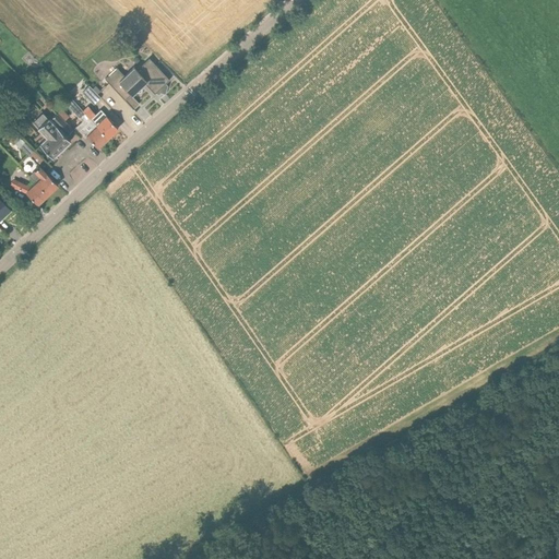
[(169,80),(147,58),(135,70),(132,68),(123,76),(116,68),(104,80),(137,113),(126,100),(131,95),(132,96),(137,91),(138,92),(139,92),(140,92),(141,92),(142,91),(142,90),(142,88),(142,87),(141,87),(140,86),(143,82),(155,94),(159,90),(163,91),(165,84),(169,80)]
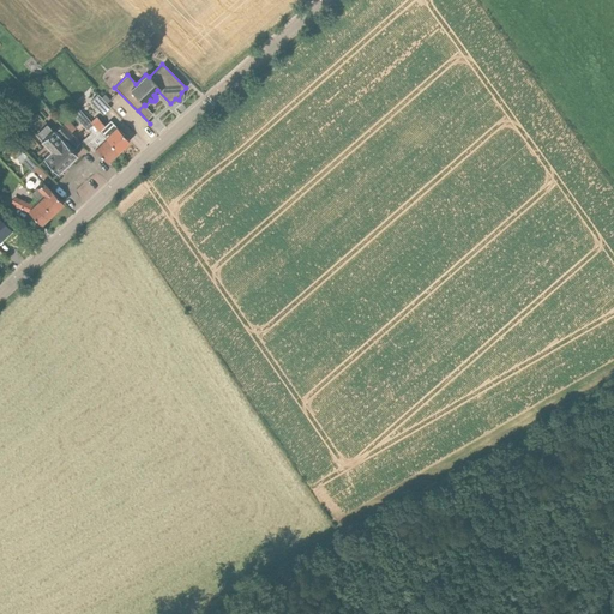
[(104,94),(101,97),(107,104),(110,101),(104,94)]
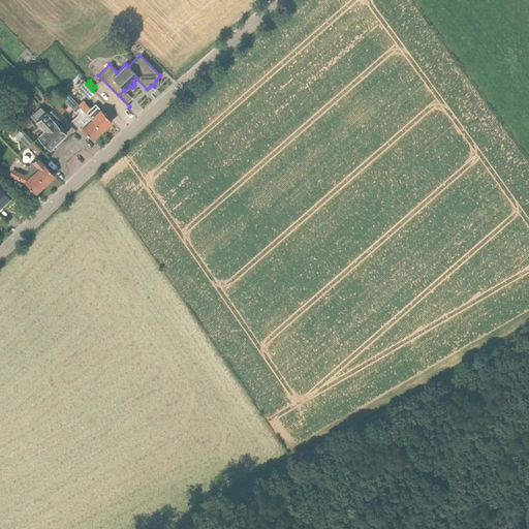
[(87,84),(84,82),(78,88),(88,99),(94,92),(92,90),(87,84)]
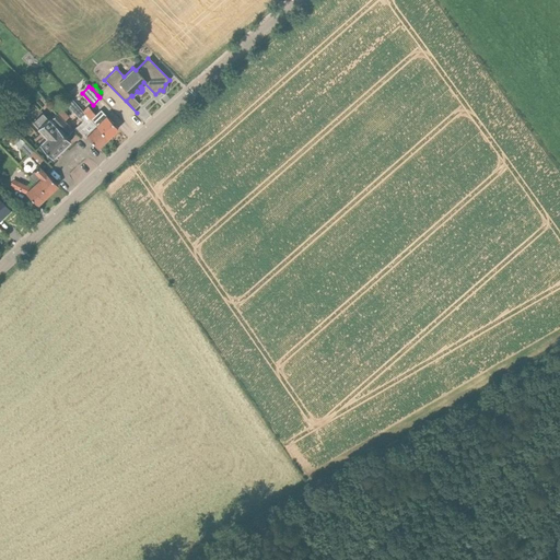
[(86,136),(97,148),(108,138),(84,113),(83,114),(78,107),(74,111),(84,120),(76,127),(85,138),(86,136)]
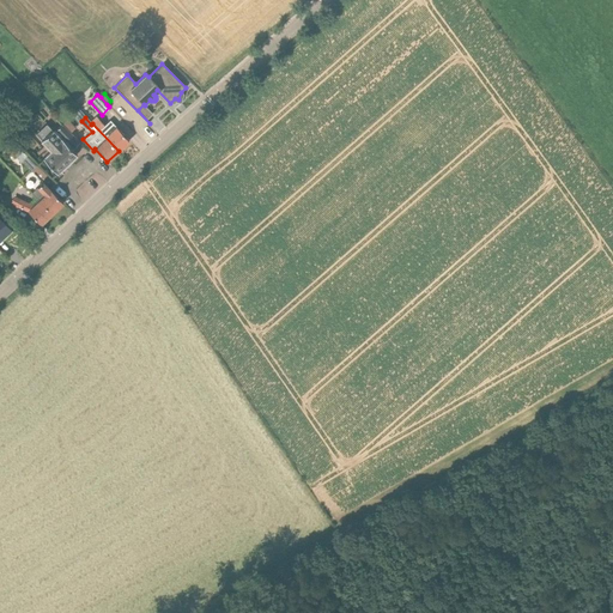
[(116,127),(116,128),(110,121),(105,126),(98,119),(92,123),(119,151),(129,140),(116,127)]
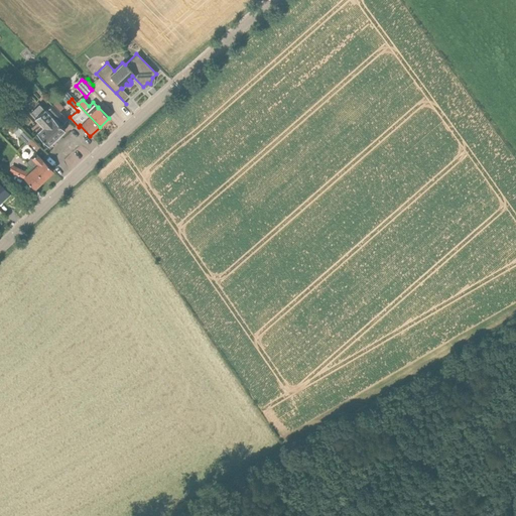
[(48,145),(65,130),(60,125),(67,120),(52,105),(45,111),(44,109),(43,110),(39,105),(30,113),(35,118),(34,119),(42,127),(36,133),(48,145)]
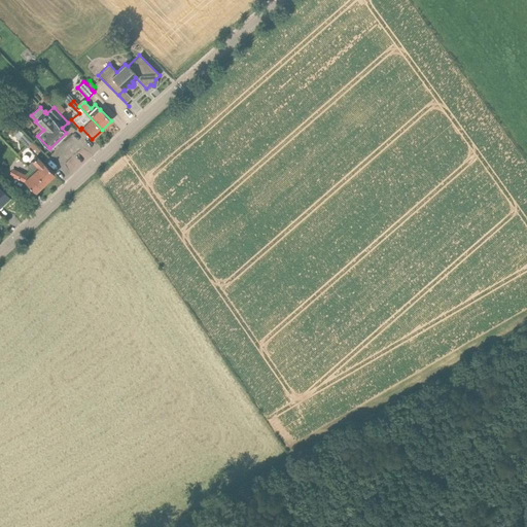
[(32,142),(24,134),(19,139),(27,147),(32,142)]
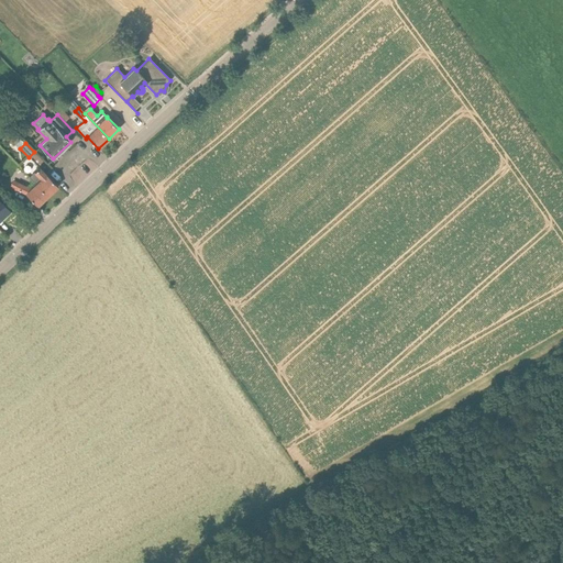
[(36,183),(48,196),(58,186),(47,174),(46,174),(40,167),(30,177),(36,183)]
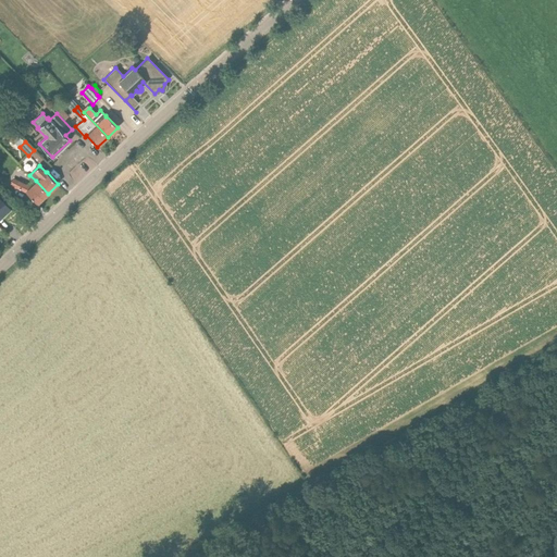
[(48,194),(36,181),(31,185),(17,178),(14,186),(27,193),(37,203),(48,194)]
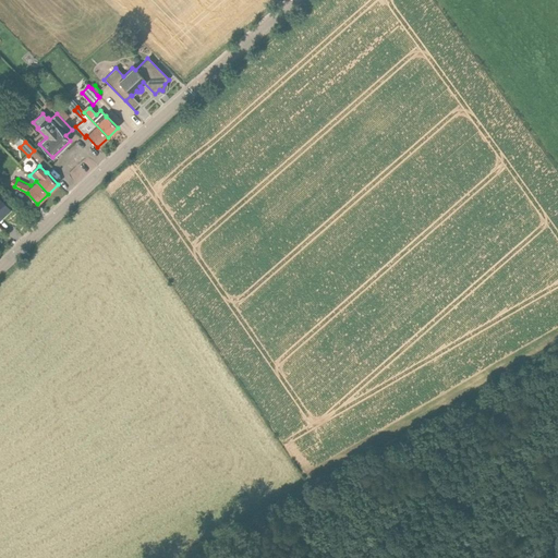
[(0,215),(2,218),(11,210),(0,197),(0,215)]
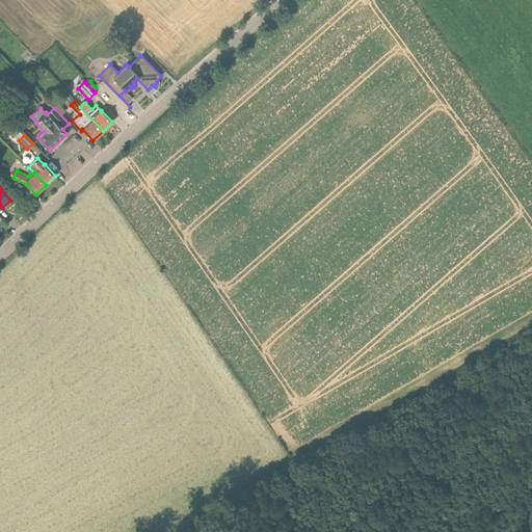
All buildings are outlined.
